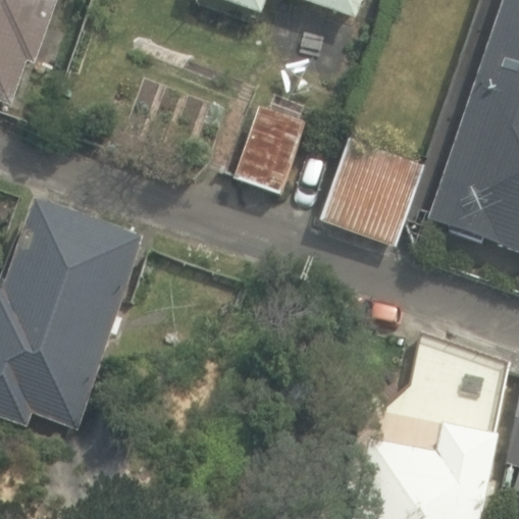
[(0,97),(11,102),(28,58),(34,61),(55,0),(0,0),(0,97)]
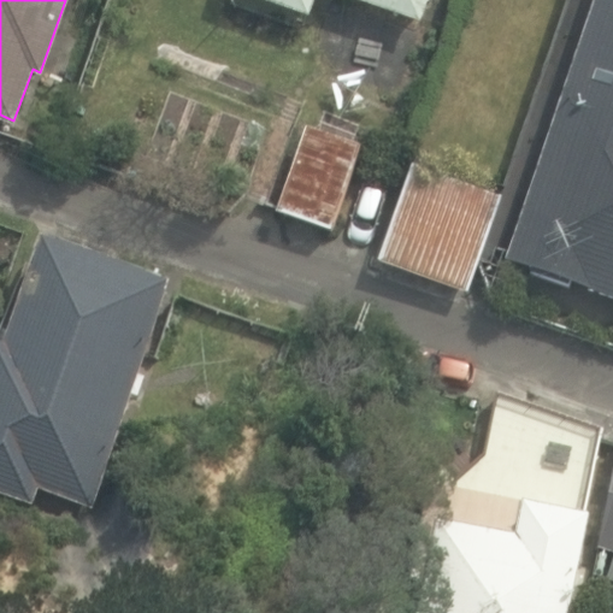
[(365,0),(419,19),(425,0),(270,0),(307,13),(312,0),(365,0)]
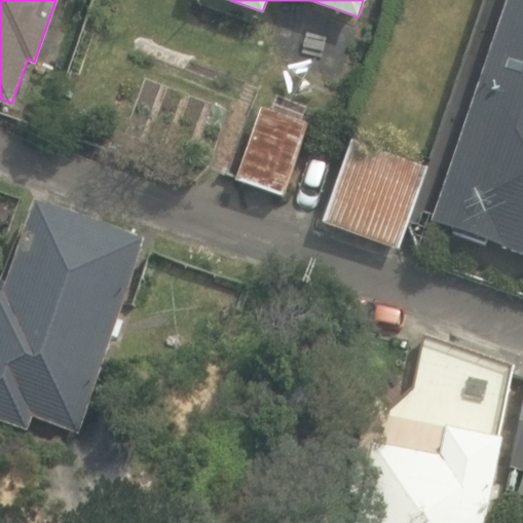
[(505,0),(430,221),(522,255),(522,0),(505,0)]
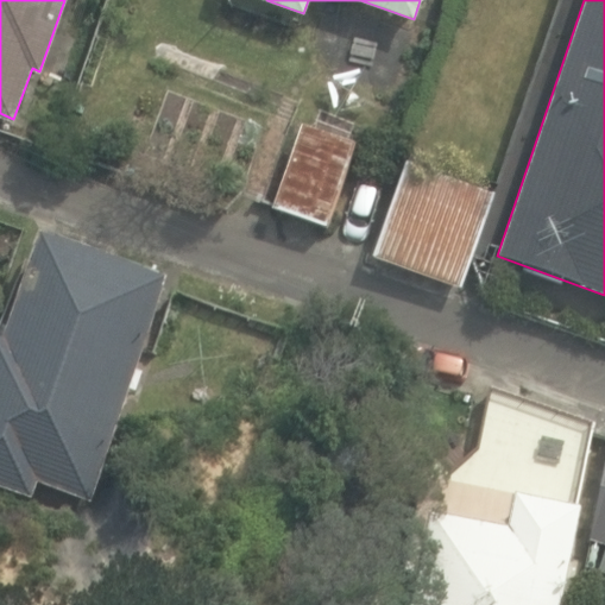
[(29,114),(60,125),(73,88),(42,77),(29,114)]
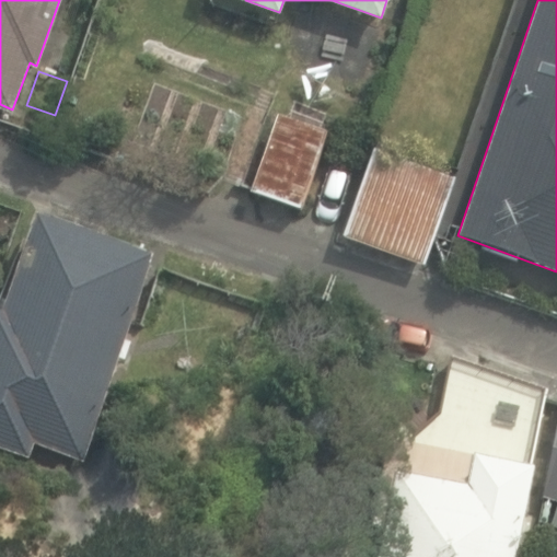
[(254,192),(300,208),(327,131),(280,115),(254,192)]
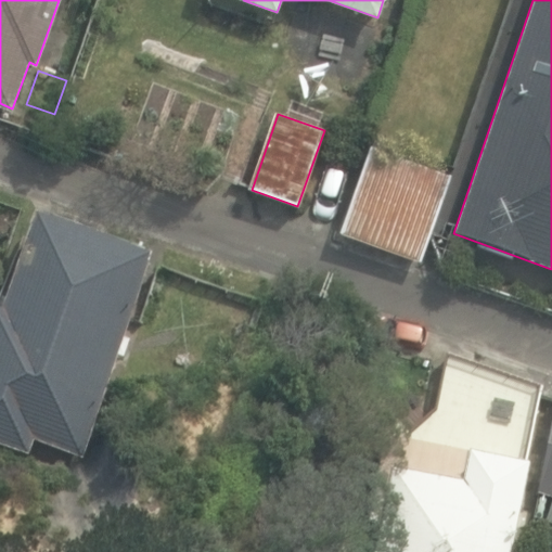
[(343,234),(422,261),(452,176),(373,149),(343,234)]
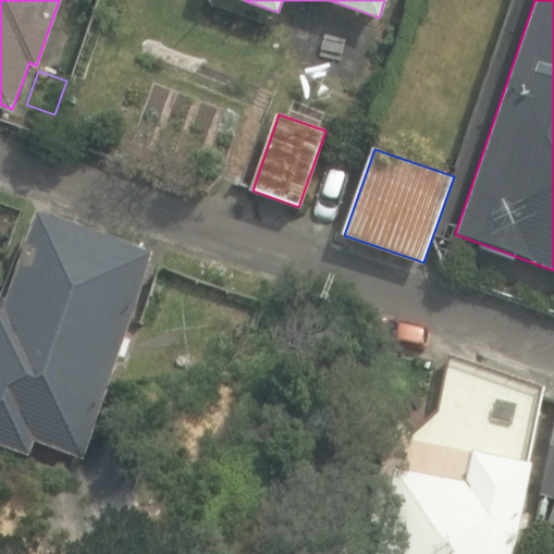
[(0,444),(23,453),(32,429),(86,448),(156,255),(39,212),(3,311),(0,309),(0,444)]
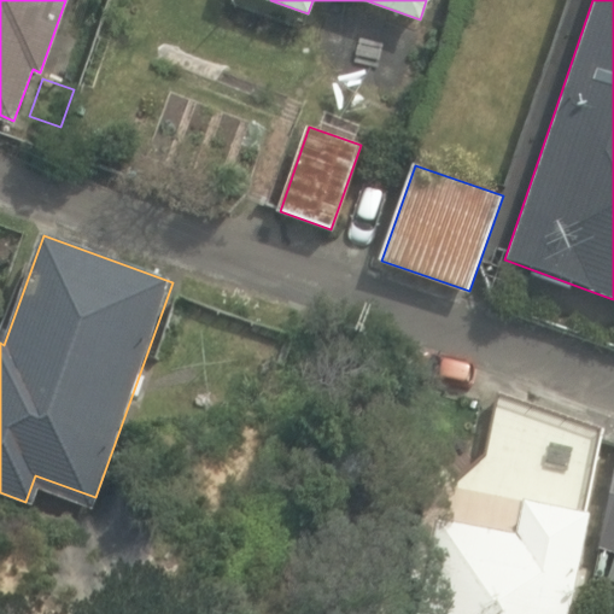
[(613,472),(596,543),(613,548),(613,472)]
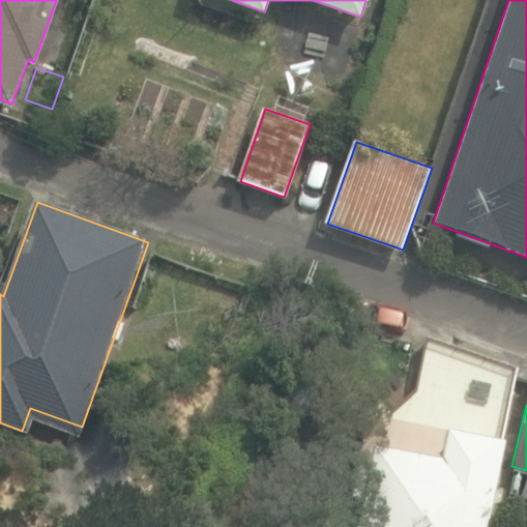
[(488,526),(506,442),(371,414),(361,459),(372,461),(357,526),(488,526)]
